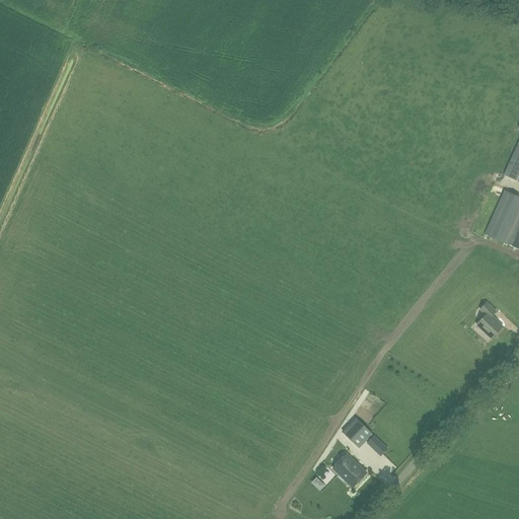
[(518,181),(518,141),(504,175),(518,181)]
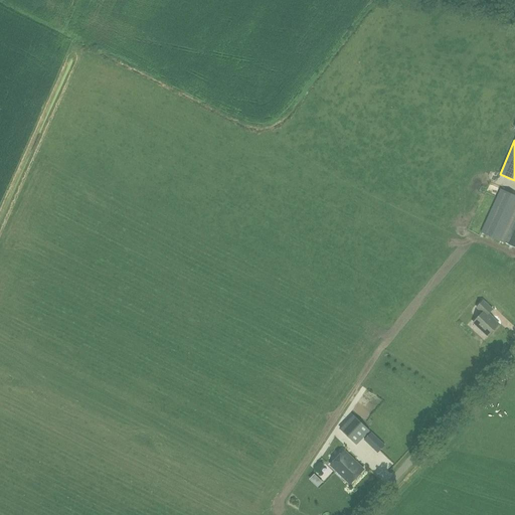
[(499,240),(514,203),(514,195),(501,189),(482,232),(499,240)]
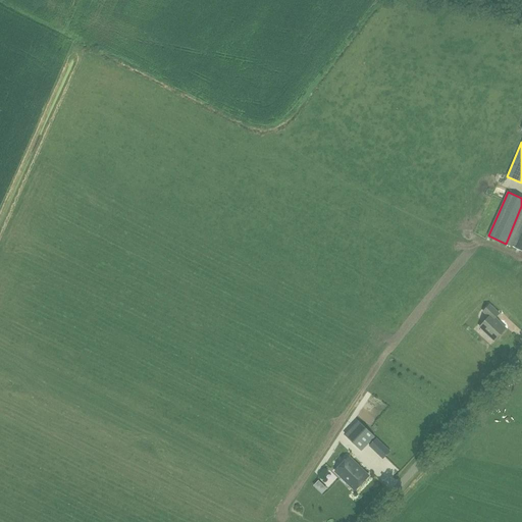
[(496,342),(507,329),(494,318),(500,314),(490,305),(483,311),(489,317),(480,327),(496,342)]
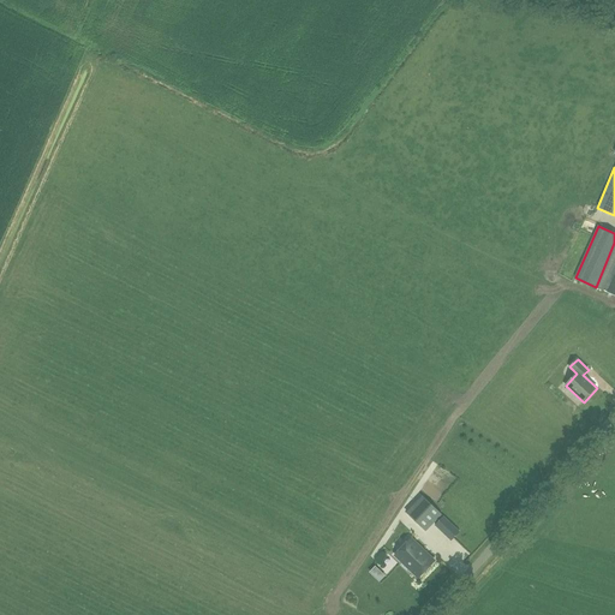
[(423,496),(406,512),(415,520),(424,530),(440,514),(423,496)]
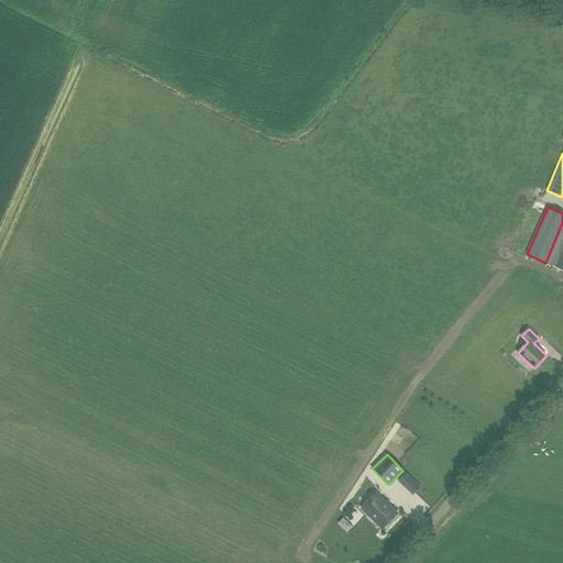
[(398,481),(404,485),(410,477),(406,473),(398,481)]
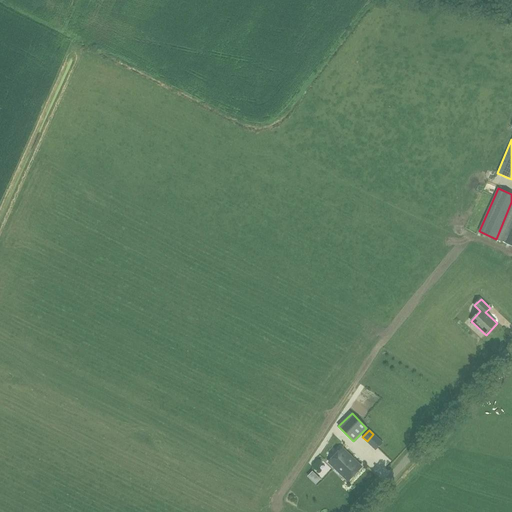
[(379,460),(385,454),(376,445),(370,451),(379,460)]
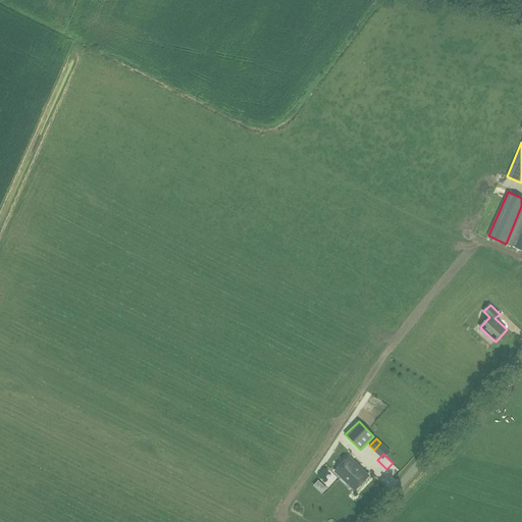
[(335,471),(356,490),(369,476),(349,457),(335,471)]
